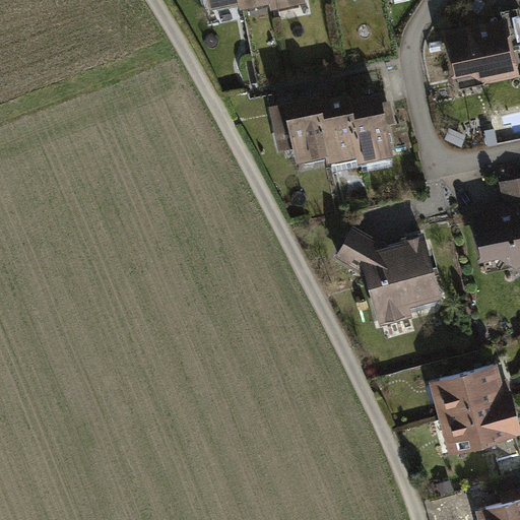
[(503,17),(449,29),(458,71),(470,68),(485,79),(516,72),(510,45),(519,43),(519,4),(501,9),(503,17)]
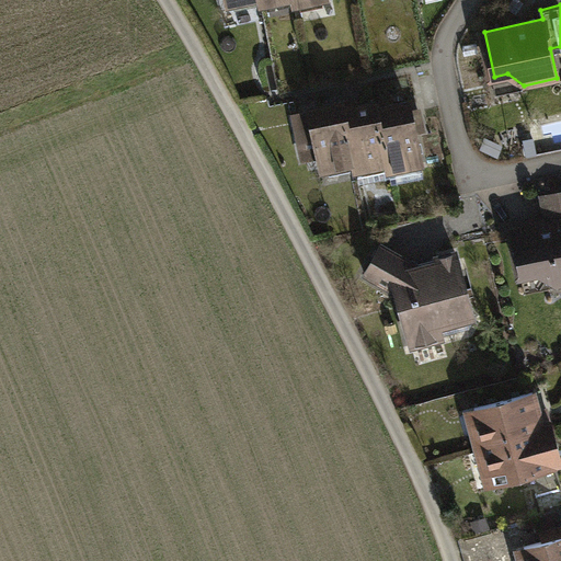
[(342,98),(308,105),(313,127),(295,132),(297,142),(317,138),(322,169),(355,162),(342,98)]
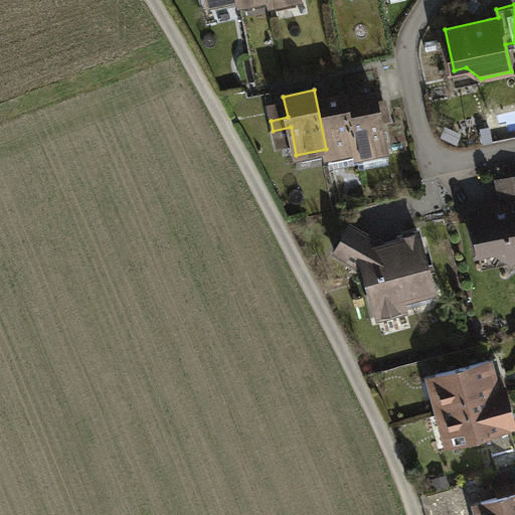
[(345,91),(315,98),(328,156),(358,150),(345,91)]
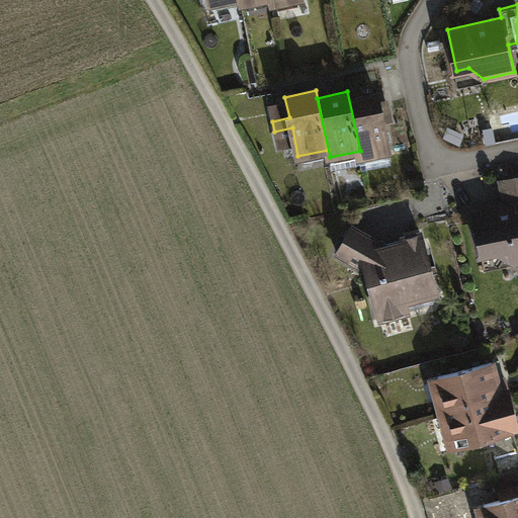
[(378,91),(349,98),(361,157),(392,151),(385,121),(394,119),(391,109),(383,110),(378,91)]
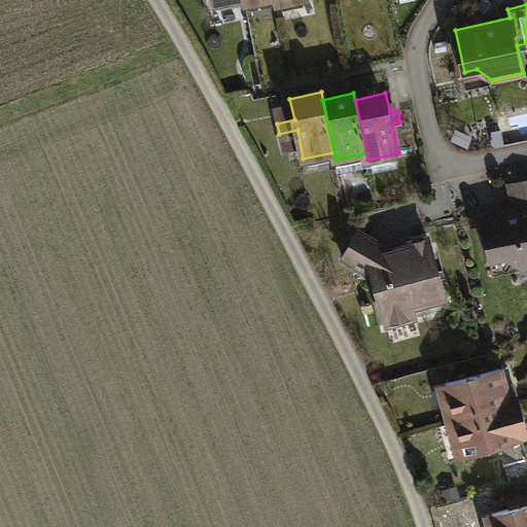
[(514,206),(479,212),(487,256),(504,253),(521,264),(526,261),(526,182),(511,186),(514,206)]
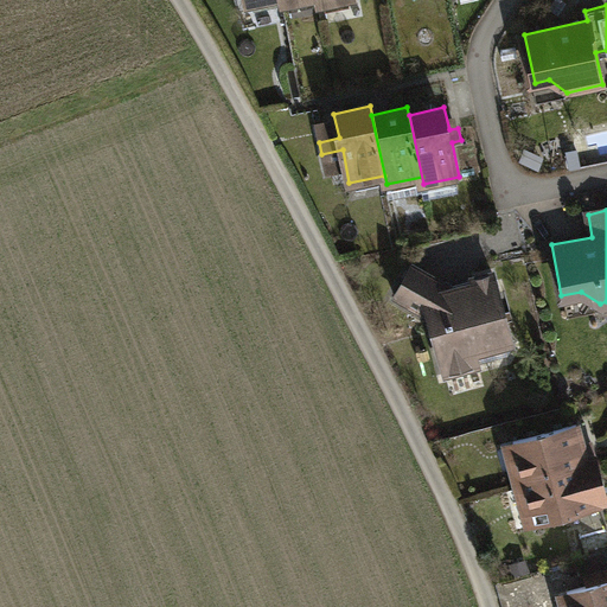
[(416,267),(398,296),(430,314),(446,372),(509,355),(515,343),(504,338),(510,327),(494,270),(473,275),(475,283),(464,286),(464,283),(452,287),(416,267)]
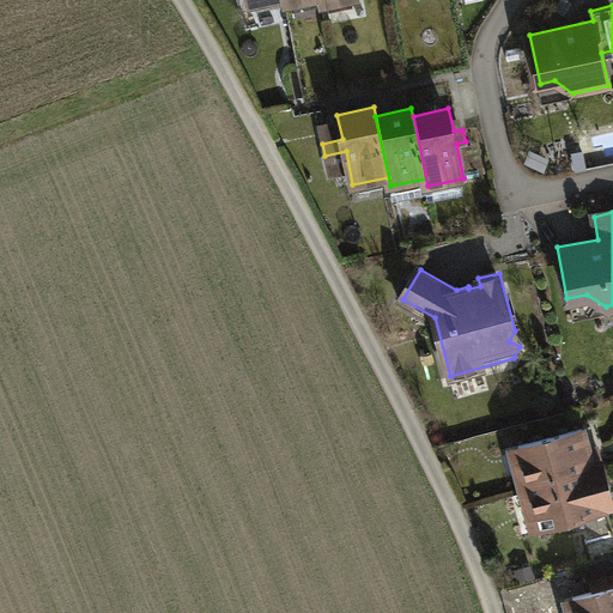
[(584,426),(513,445),(522,481),(594,462),(584,426)]
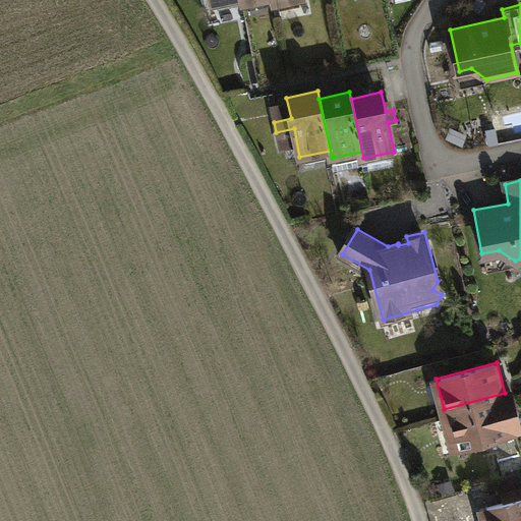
[(520,422),(512,391),(445,409),(455,447),(488,438),(499,475),(520,469),(520,443),(517,428),(520,426),(520,422)]
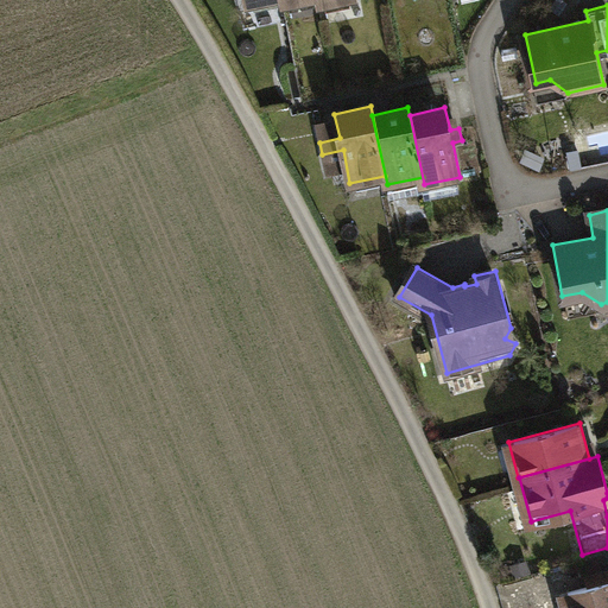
[(588,575),(607,569),(607,549),(583,557),(588,575)]
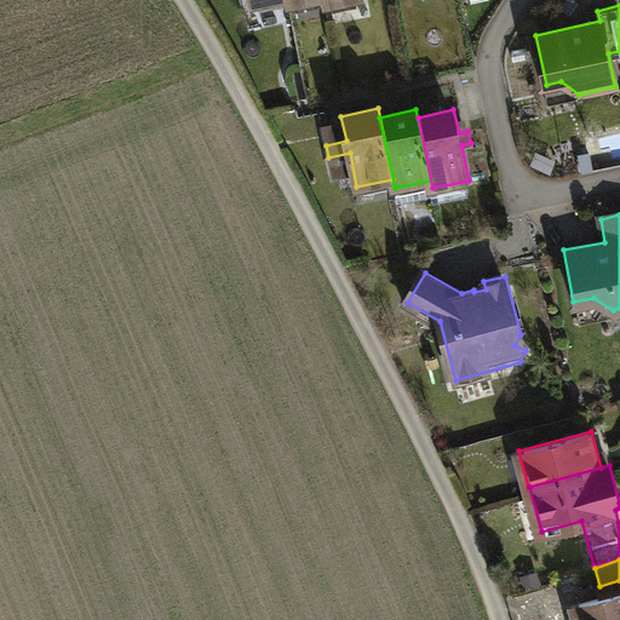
[(619,619),(619,592),(572,606),(575,619),(619,619)]
